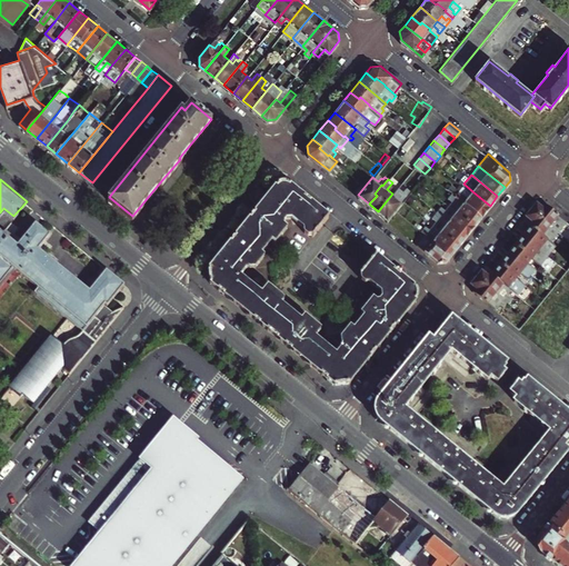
[(279,181),(267,195),(291,215),(305,226),(305,229),(308,232),(312,231),(313,232),(329,214),(289,182),(287,180),(282,180),(279,181)]
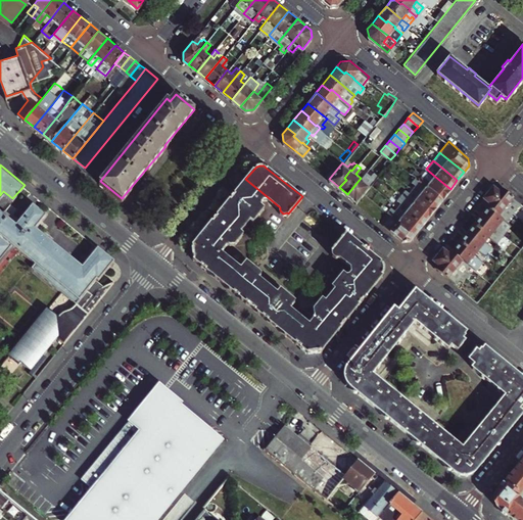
[(450,189),(434,176),(430,180),(422,174),(415,168),(411,172),(419,178),(443,198),(450,189)]
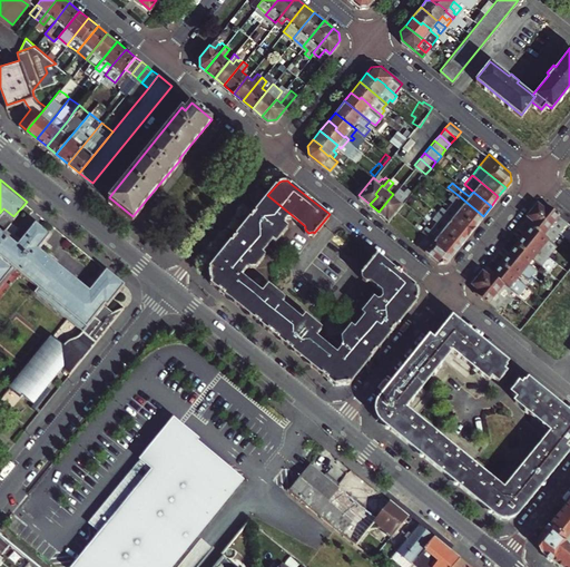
[(473,192),(464,184),(460,189),(469,196),(473,192)]
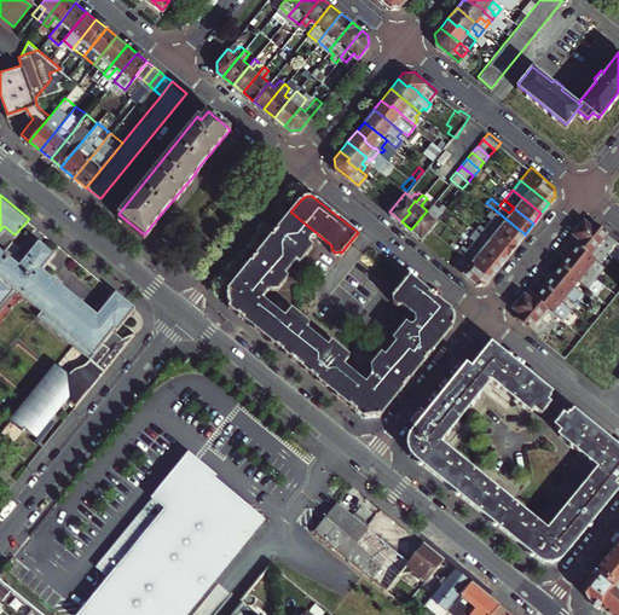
[(422,238),(432,226),(440,216),(441,214),(435,209),(432,214),(427,210),(411,230),(422,238)]
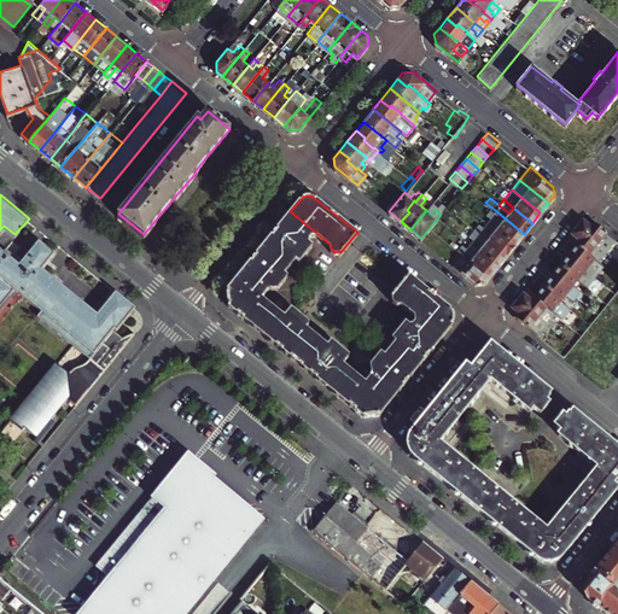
[(516,243),(524,234),(495,210),(490,215),(495,218),(491,223),(516,243)]
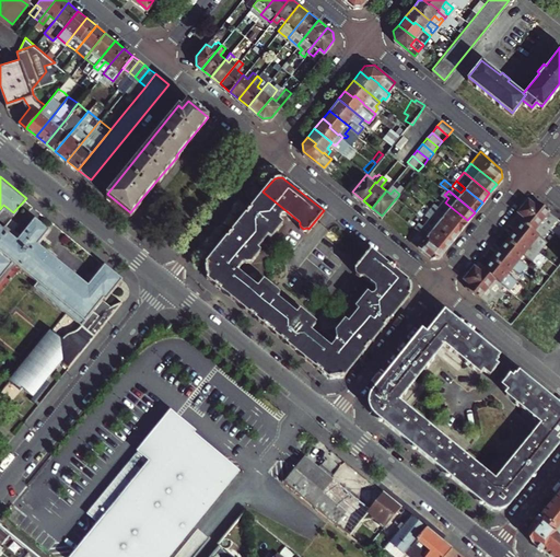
[(287,211),(263,192),(240,220),(263,240),(267,233),(271,235),(282,221),(279,218),(279,217),(279,215),(287,211)]
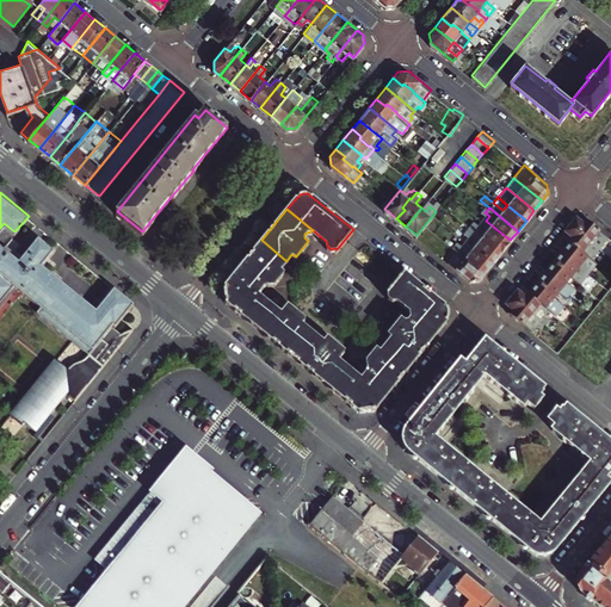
[(576,216),(571,222),(600,246),(609,235),(585,216),(581,220),(576,216)]
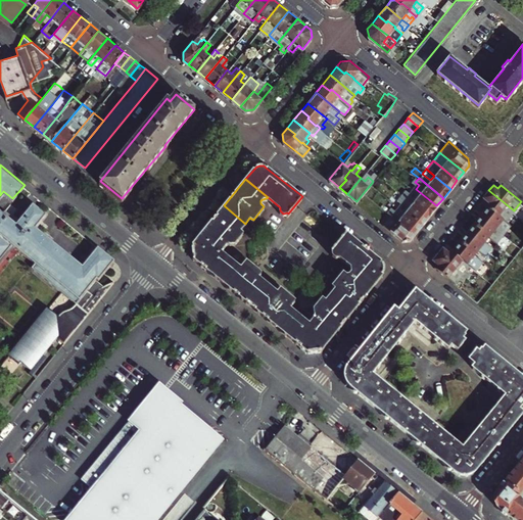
[(429,215),(436,205),(416,189),(412,193),(409,190),(405,195),(429,215)]
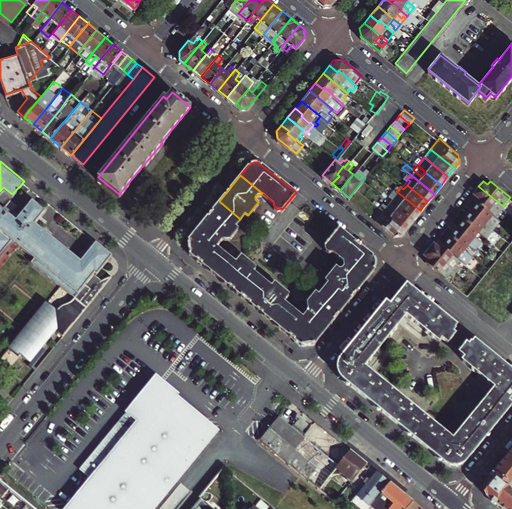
[(478,201),(495,215),(503,206),(478,186),(474,192),(478,195),(475,199),(478,201)]
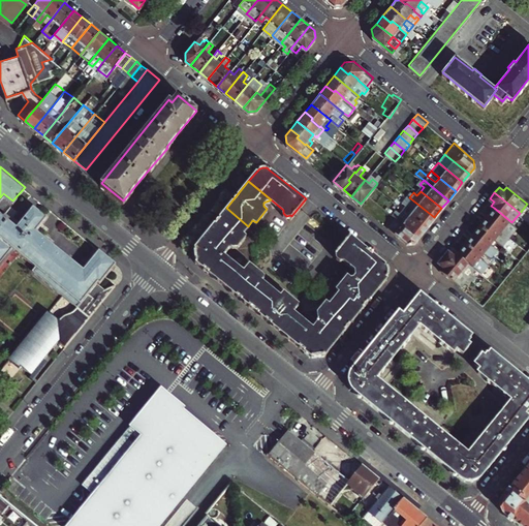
[(434,217),(409,197),(405,203),(408,206),(406,209),(427,226),(434,217)]
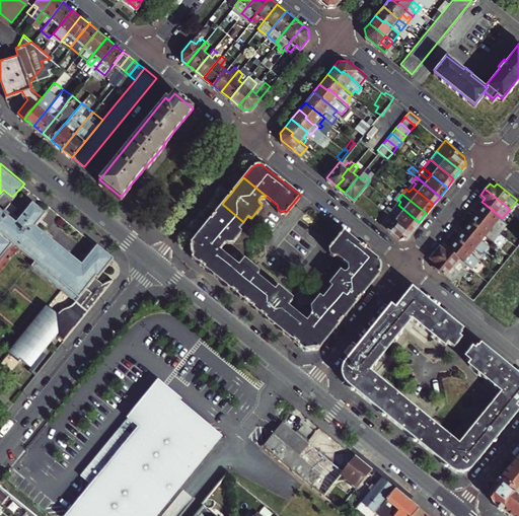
[(31,206),(28,204),(15,221),(0,208),(0,256),(13,241),(35,259),(32,264),(77,298),(87,286),(88,284),(95,275),(96,274),(98,275),(114,256),(97,243),(82,262),(34,224),(42,215),(40,214),(43,209),(34,203),(31,206)]
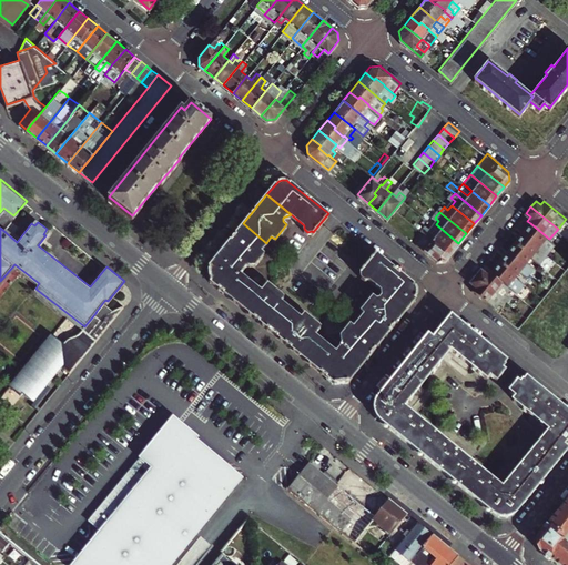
[(261,250),(266,243),(243,223),(219,254),(240,272),(243,268),(247,263),(255,263),(264,252),(261,250)]
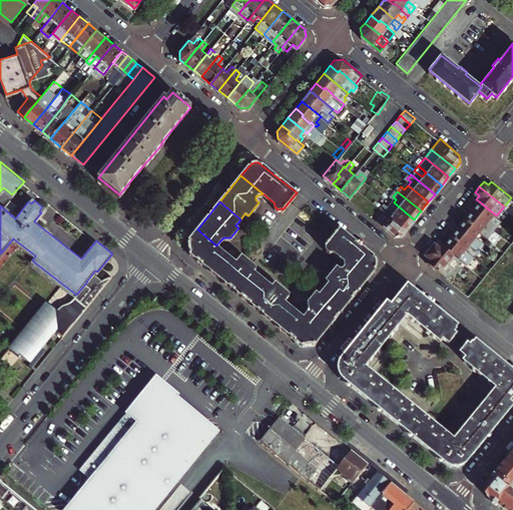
[(500,218),(496,215),(479,201),(471,210),(493,227),(500,218)]
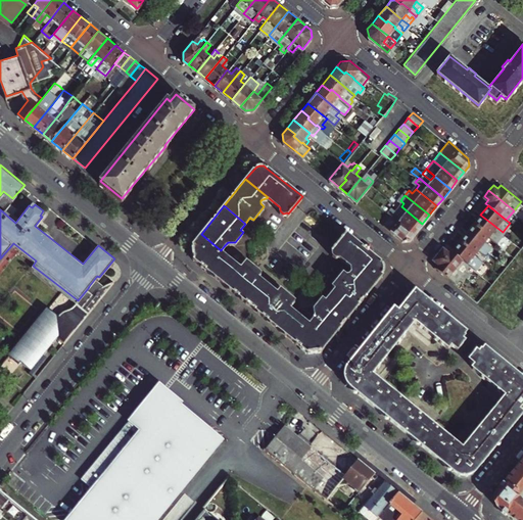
[(415,232),(422,224),(401,206),(397,211),(394,207),(390,213),(391,213),(415,232)]
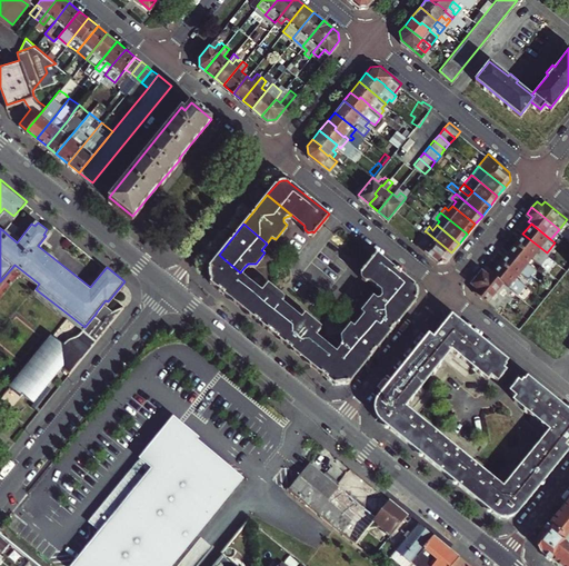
[(447,259),(451,252),(426,231),(417,242),(438,260),(447,259)]
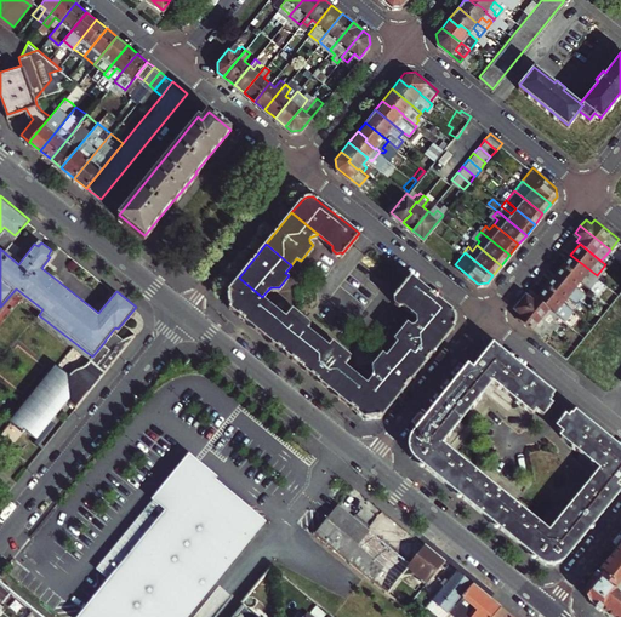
[(563,264),(579,278),(588,285),(597,275),(570,255),(563,264)]
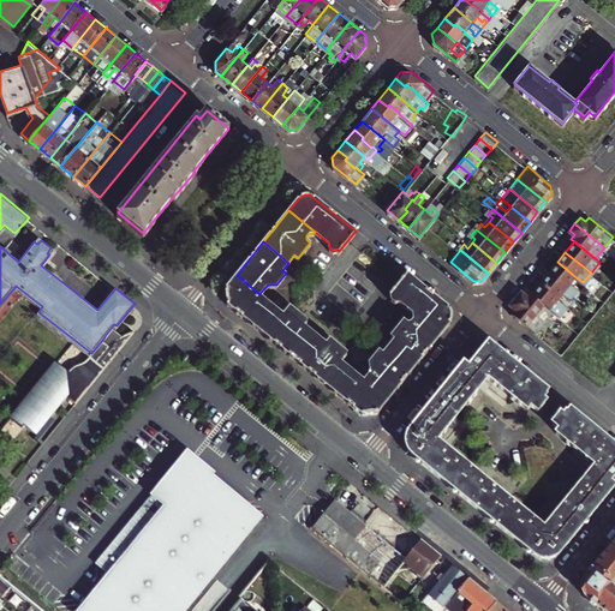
[(557,262),(548,271),(574,293),(578,288),(569,280),(573,275),(557,262)]
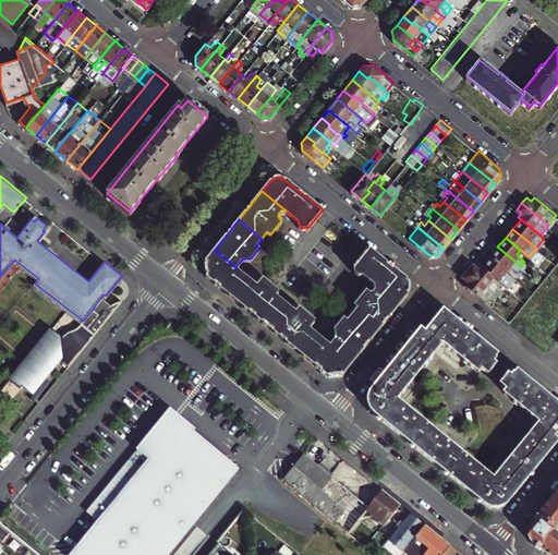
[(521,266),(497,246),(489,256),(506,269),(510,266),(517,272),(521,266)]
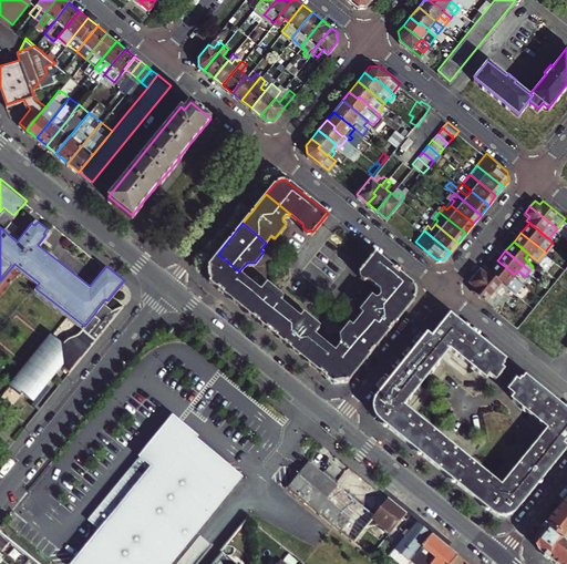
[(414,285),(411,282),(374,252),(359,269),(360,272),(360,275),(364,278),(368,277),(381,288),(405,307),(413,297),(415,294),(416,290),(415,288),(414,285)]
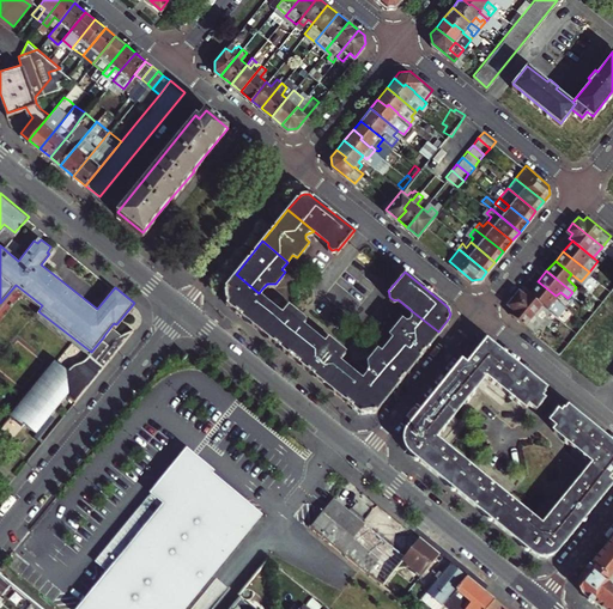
[(274,305),(259,293),(236,274),(225,286),(226,302),(258,327),(274,305)]
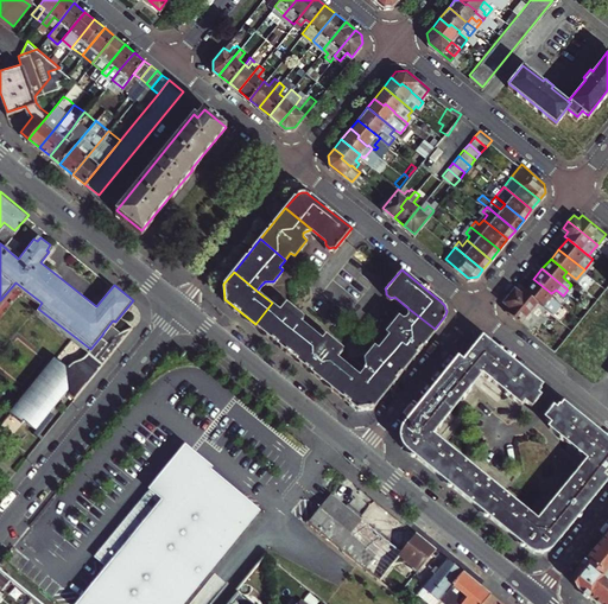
[(533,279),(526,288),(544,303),(553,311),(562,302),(551,293),(533,279)]
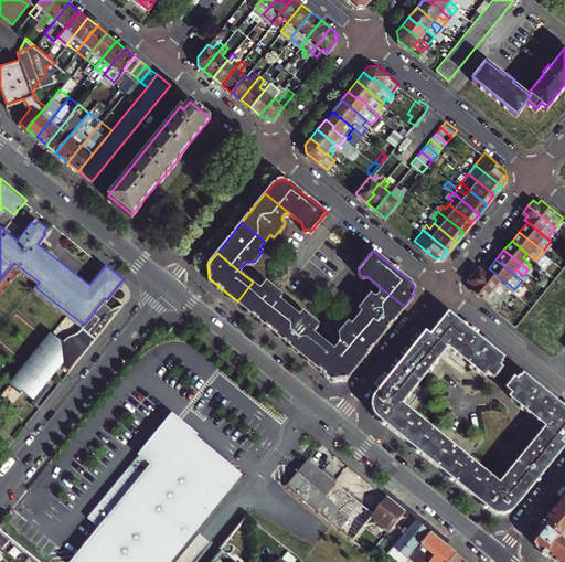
[(473,273),(497,292),(505,282),(489,268),(487,266),(483,271),(479,266),(473,273)]
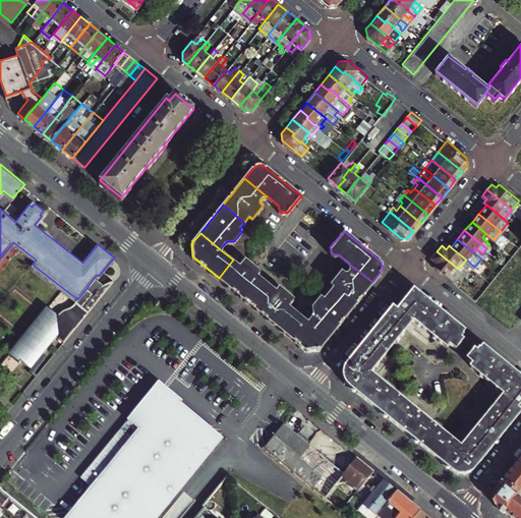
[(452,276),(458,269),(437,251),(431,257),(436,261),(432,265),(446,275),(449,272),(452,276)]
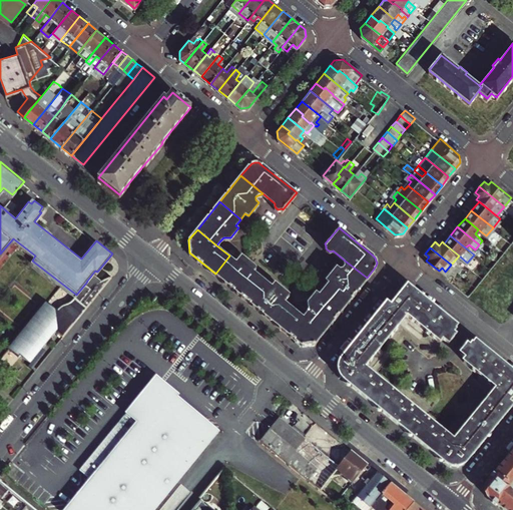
[(229,256),(215,274),(241,295),(259,275),(252,271),(255,267),(241,255),(235,261),(229,256)]
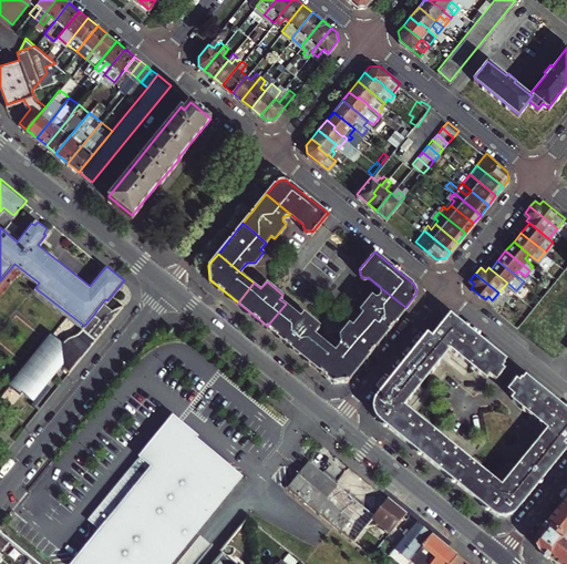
[(363,311),(357,319),(380,339),(405,307),(381,288),(379,297),(378,296),(377,297),(372,294),(360,308),(363,311)]
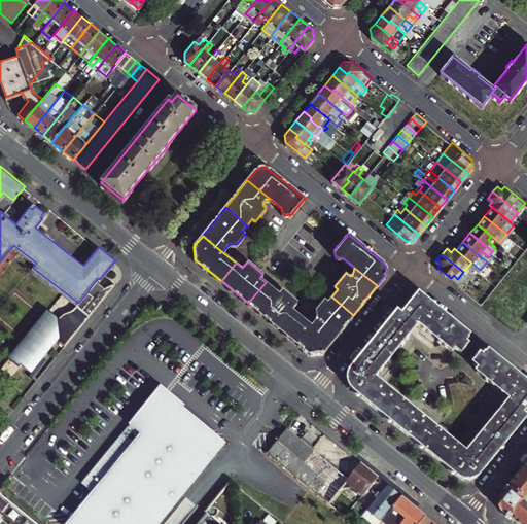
[(104,285),(97,279),(90,288),(89,290),(93,294),(97,289),(102,286),(104,285)]
